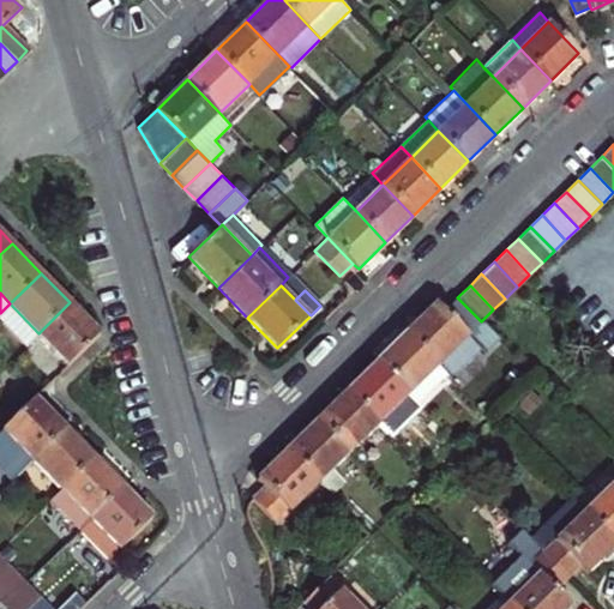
[(446,308),(438,300),(407,331),(447,372),(452,377),(482,347),(469,333),(481,321),(457,297),(446,308)]
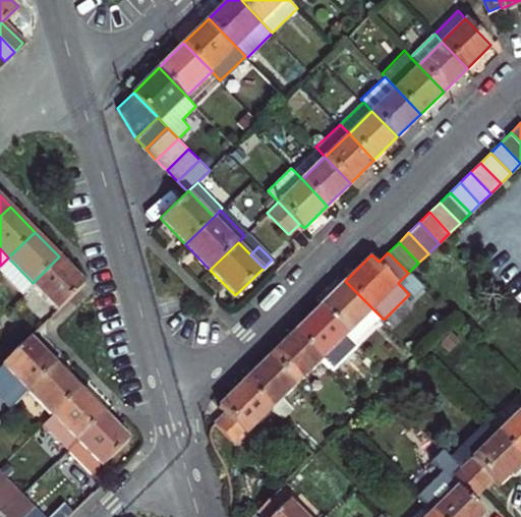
[(83,282),(59,256),(33,283),(57,307),(83,282)]
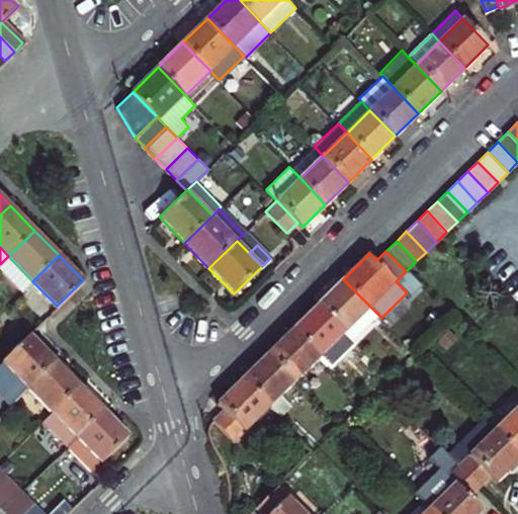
[(8,256),(0,264),(0,268),(21,291),(32,281),(8,256)]
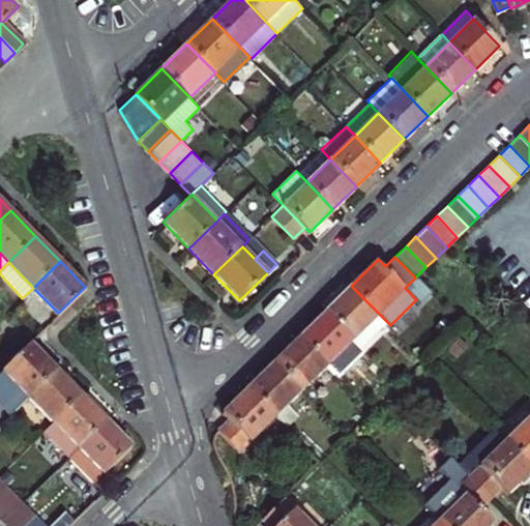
[(416,299),(430,287),(418,274),(415,278),(405,288),(416,299)]
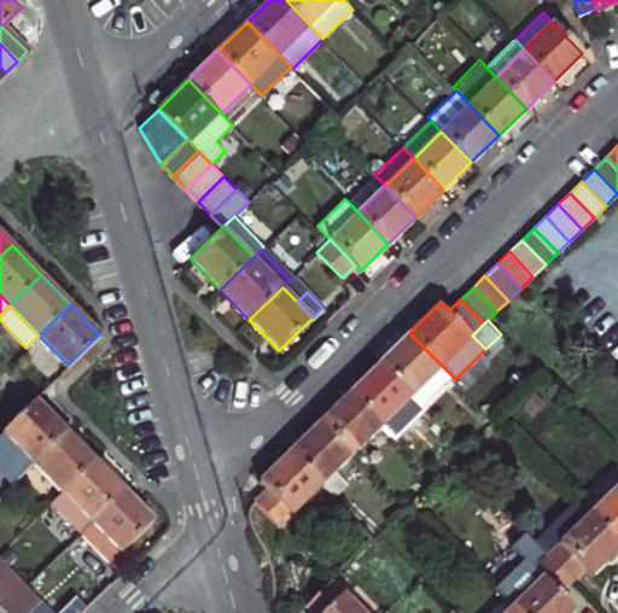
[(420,404),(450,374),(409,333),(379,362),(420,404)]
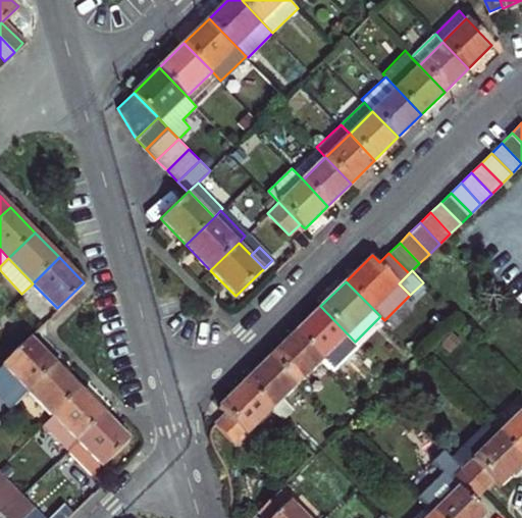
[(423,282),(410,295),(421,306),(434,294),(423,282)]
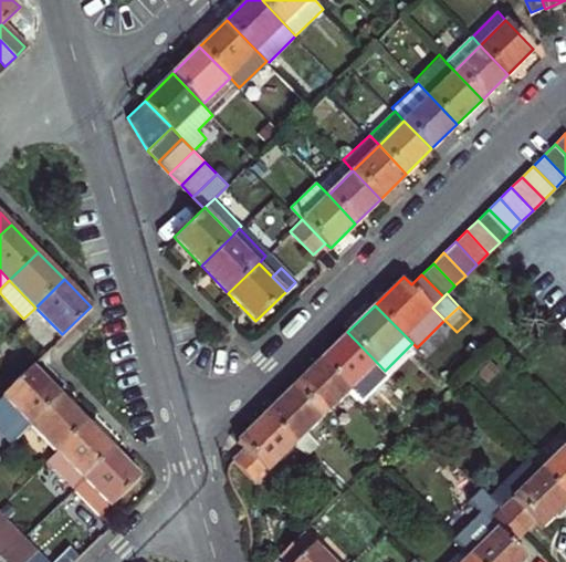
[(347,332),(321,358),(350,389),(357,397),(385,371),(347,332)]
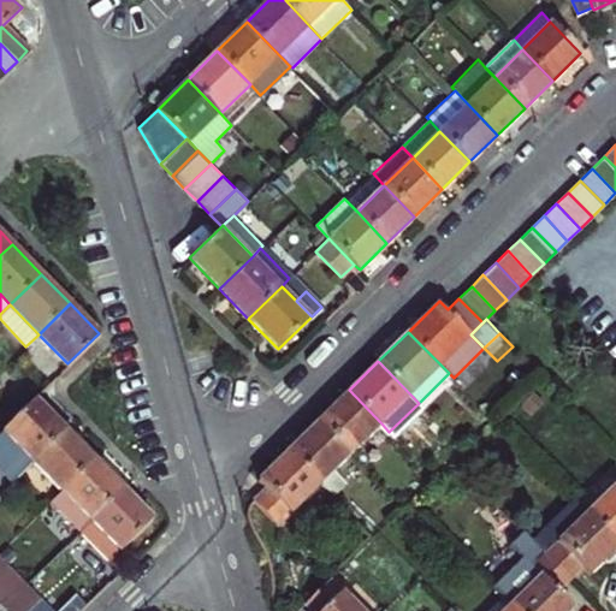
[(351,452),(381,423),(349,390),(319,419),(351,452)]
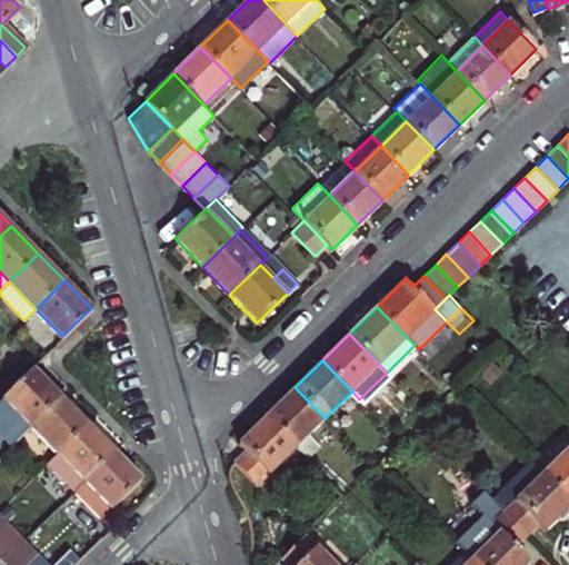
[(31,423),(61,394),(32,365),(3,395),(31,423)]
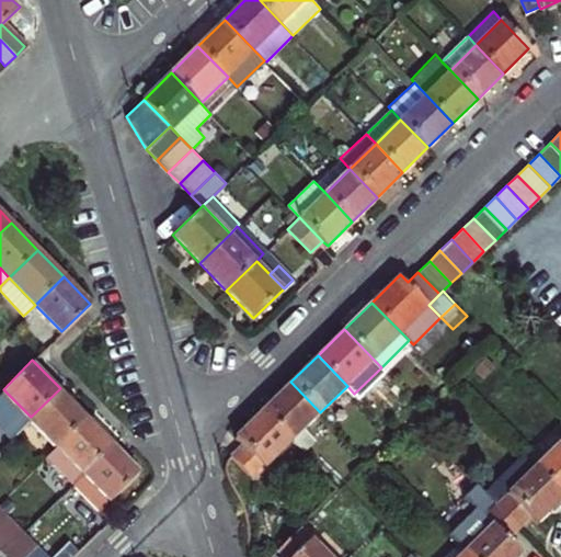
[(320,412),(290,382),(264,409),(293,439),(304,450),(316,439),(305,428),(320,412)]
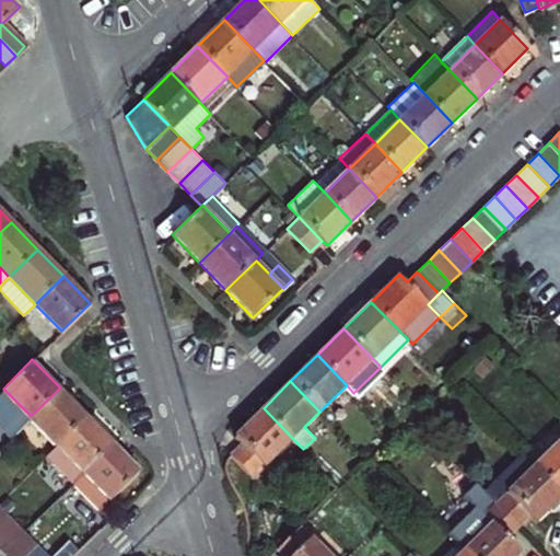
[(88,415),(60,387),(31,416),(58,443),(88,415)]
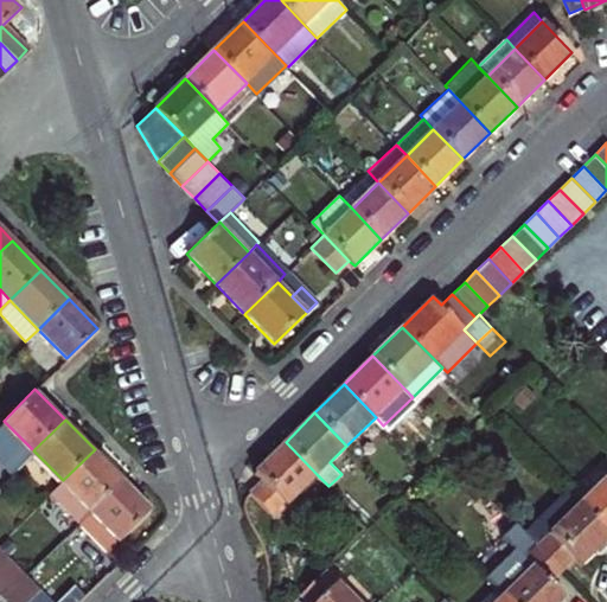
[(33,450),(4,421),(0,423),(0,452),(16,468),(33,450)]
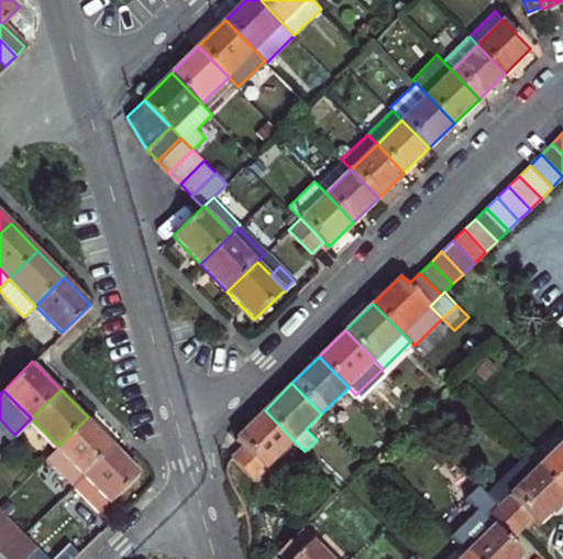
[(255,478),(294,440),(265,410),(236,438),(243,445),(232,455),(255,478)]
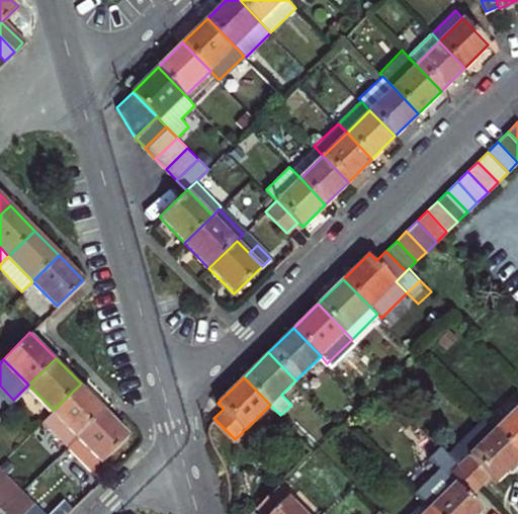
[(81,383),(54,410),(45,418),(68,443),(77,434),(105,407),(81,383)]
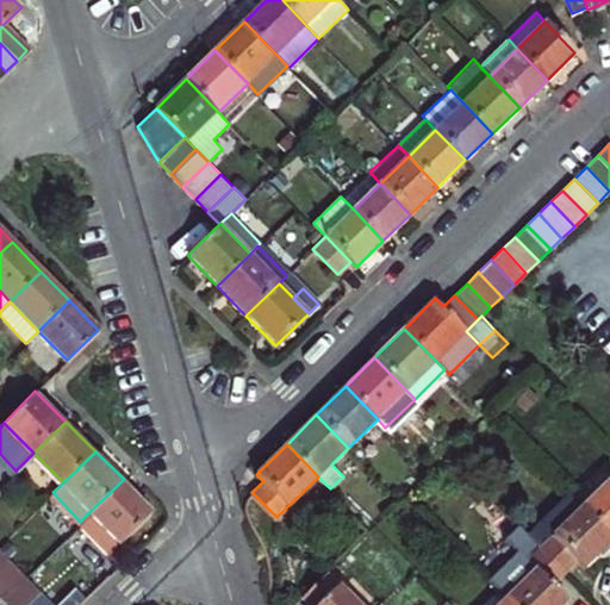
[(609,478),(582,506),(609,535),(609,478)]
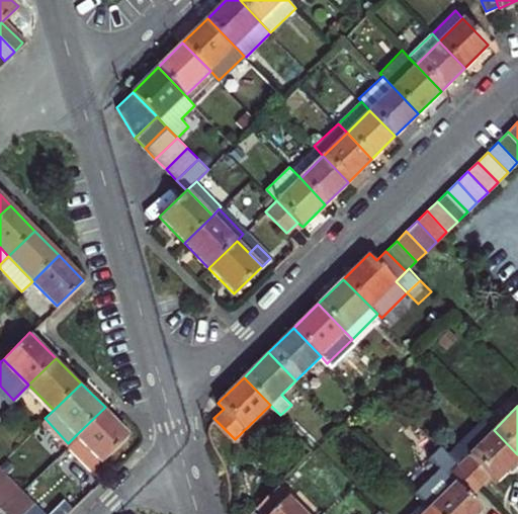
[(131,433),(105,407),(77,434),(102,460),(131,433)]
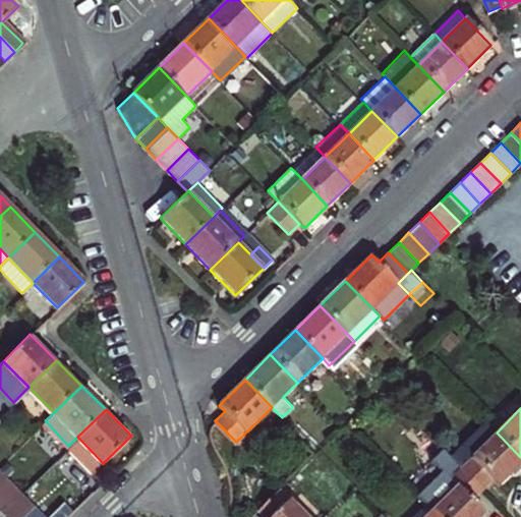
[(449,458),(460,468),(481,491),(494,478),(499,484),(520,462),(520,457),(497,433),(485,421),(449,458)]
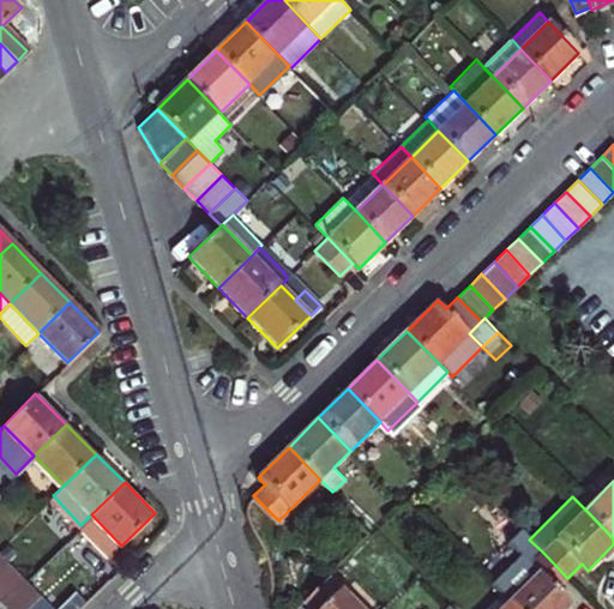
[(531,561),(540,570),(507,600),(517,608),(567,608),(573,604),(558,586),(567,578),(542,552),(531,561)]
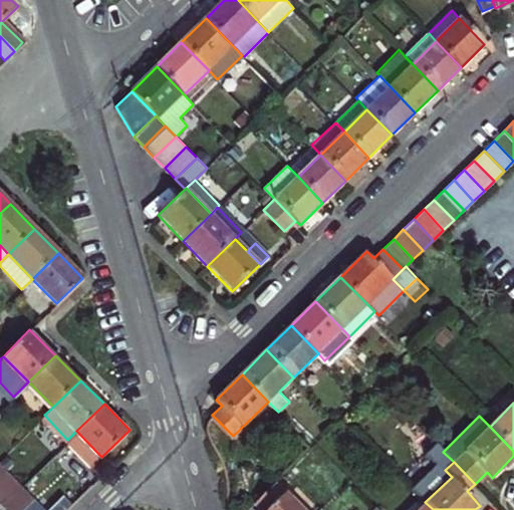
[(0,496),(17,480),(7,470),(0,476),(0,496)]
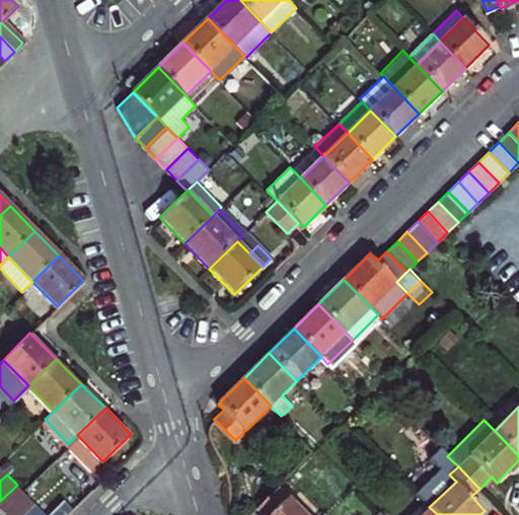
[(17,485),(0,501),(0,510),(4,514),(5,514),(26,495),(21,490),(17,485)]
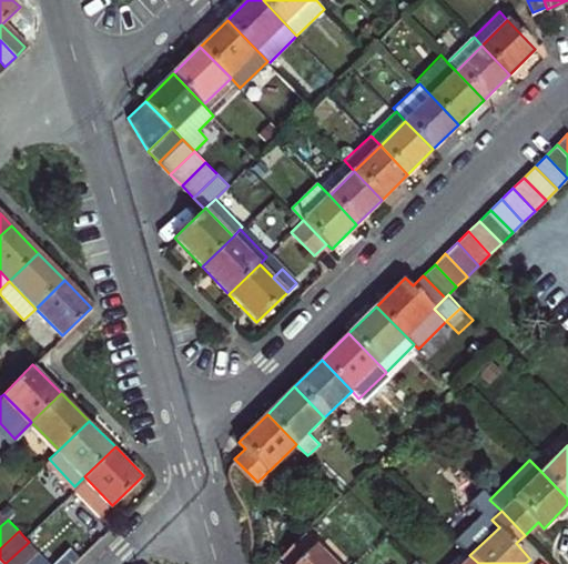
[(332,563),(302,533),(279,555),(287,563),(332,563)]
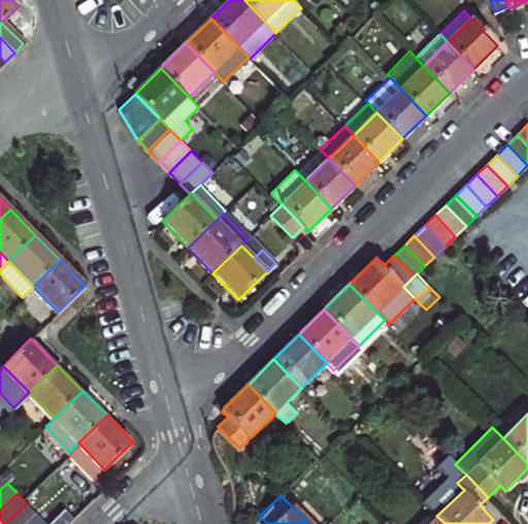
[(28,523),(38,515),(27,503),(5,523),(28,523)]
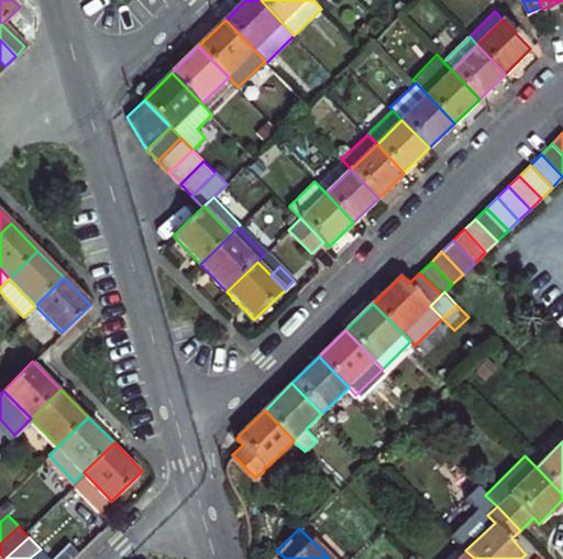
[(474,558),(465,550),(456,540),(438,558),(474,558)]
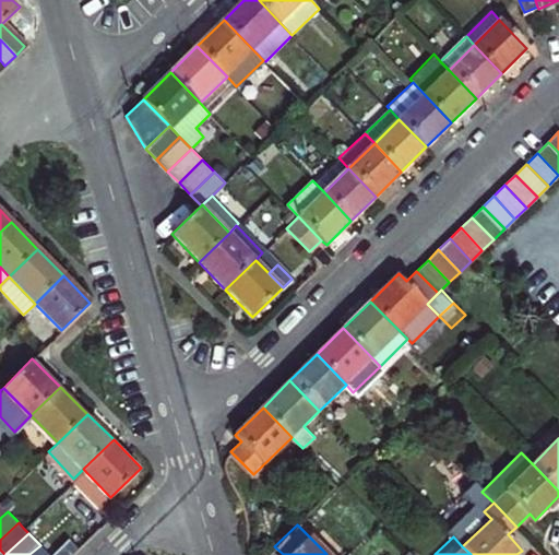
[(50,554),(71,554),(79,547),(69,538),(50,554)]
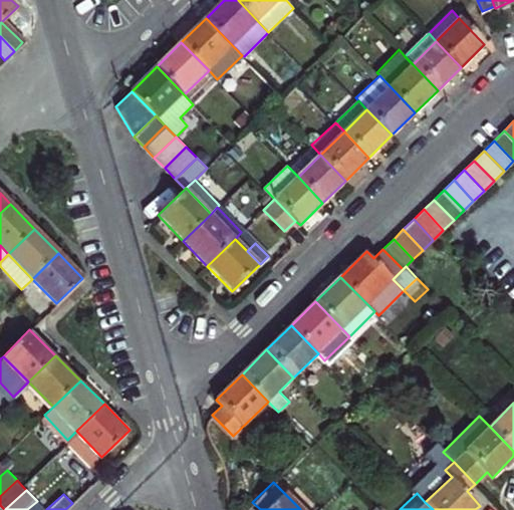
[(46,509),(37,501),(27,509),(46,509)]
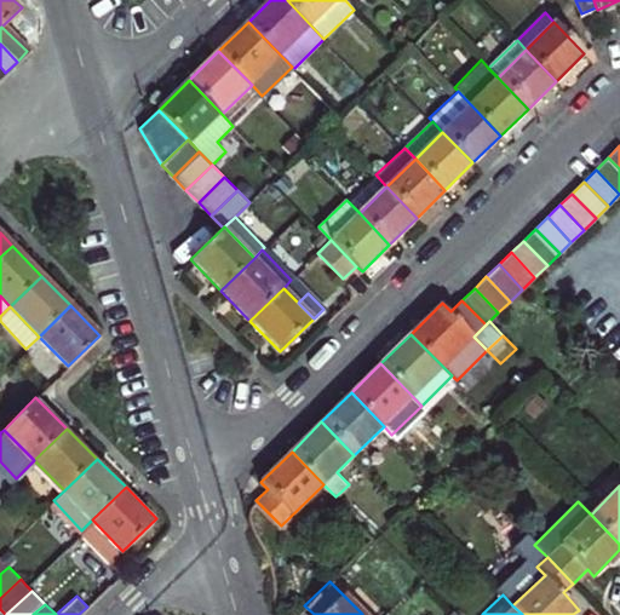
All buildings are outlined.
